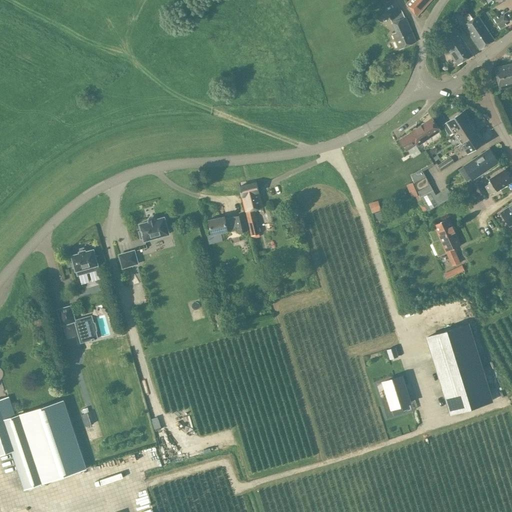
[(431,0),(409,0),(406,4),(417,16),(431,0)]
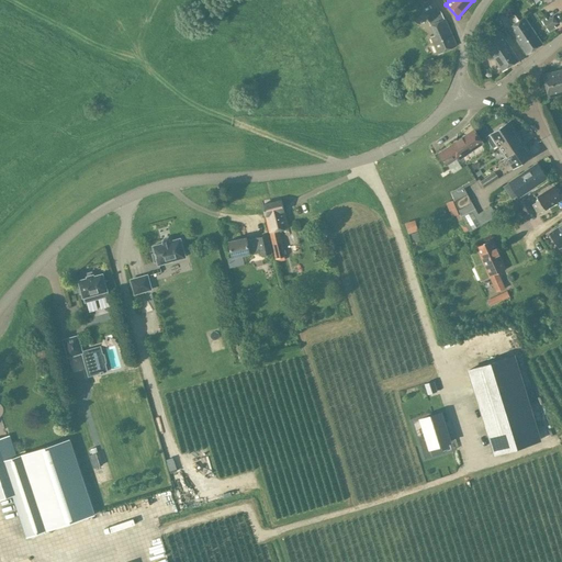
[(430,37),(438,54),(457,45),(450,30),(445,19),(441,11),(427,17),(431,25),(436,35),(430,37)]
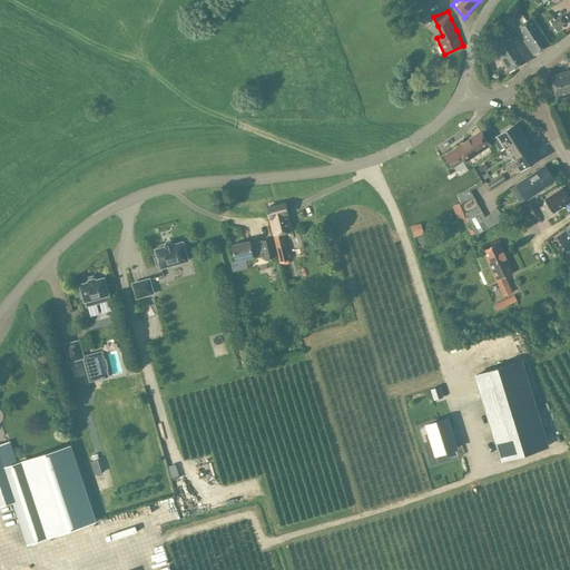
[(550,43),(532,17),(516,28),(534,55),(550,43)]
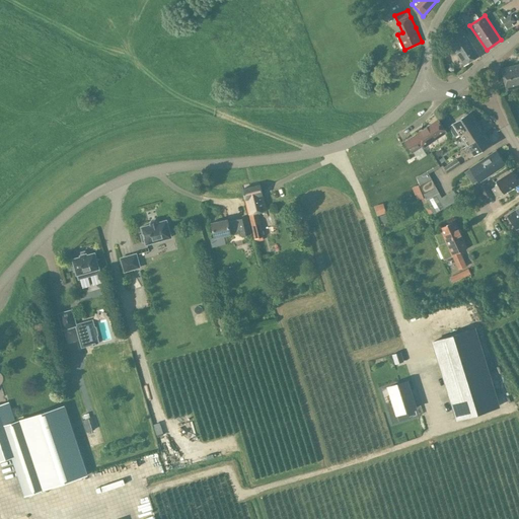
[(506,19),(502,21),(507,28),(513,25),(512,23),(515,21),(511,15),(506,19)]
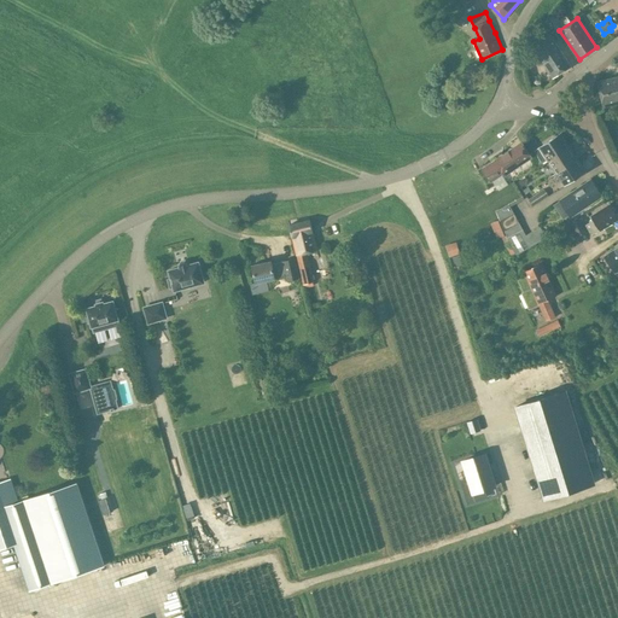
[(571,66),(551,35),(532,47),(553,79),(571,66)]
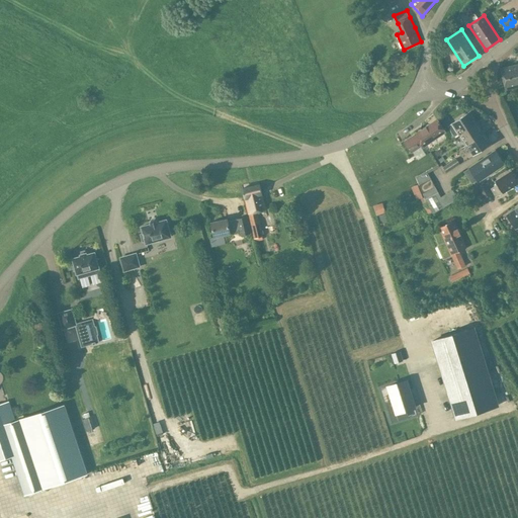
[(517,64),(501,69),(506,90),(517,87),(517,64)]
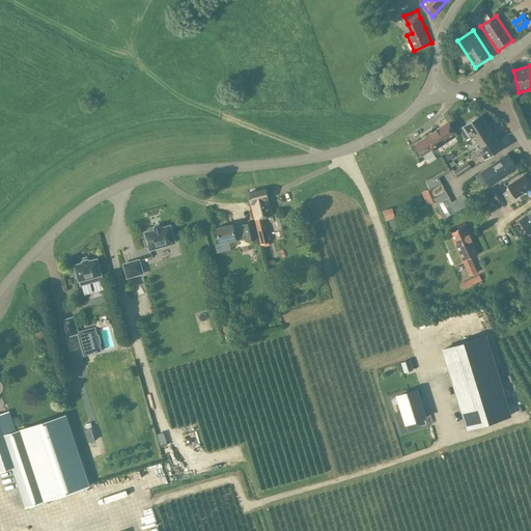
[(471,138),(490,126),(481,114),(458,130),(467,141),(471,138)]
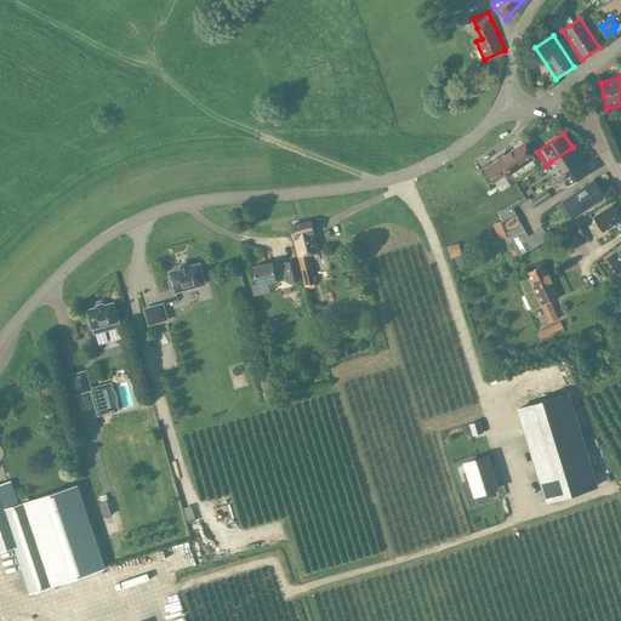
[(507,177),(534,158),(524,143),(496,161),(485,170),(493,182),(505,175),(507,177)]
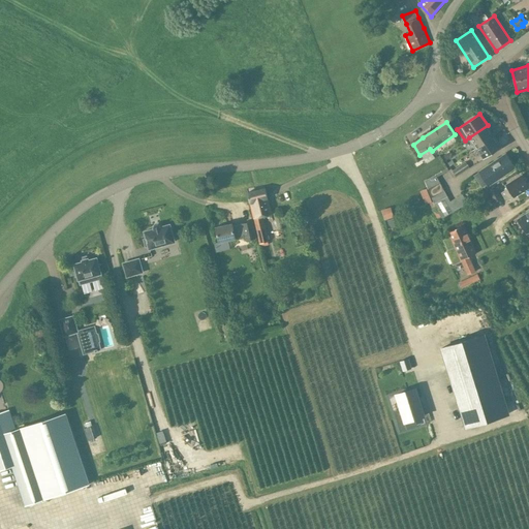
[(476,148),(494,135),(488,125),(469,137),(476,148)]
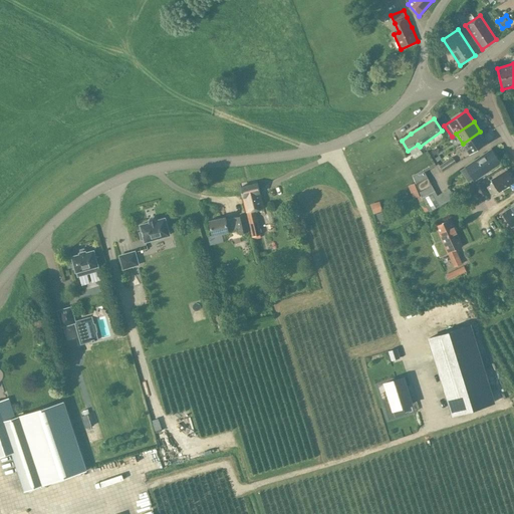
[(480,132),(463,144),(469,155),(487,143),(480,132)]
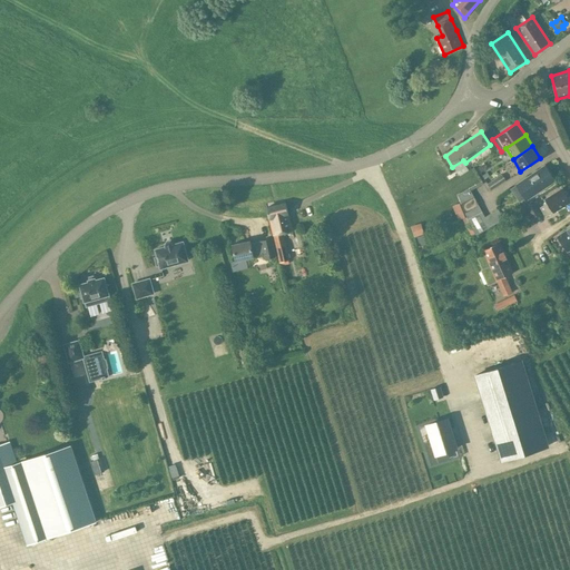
[(554,180),(544,166),(517,184),(526,199),(554,180)]
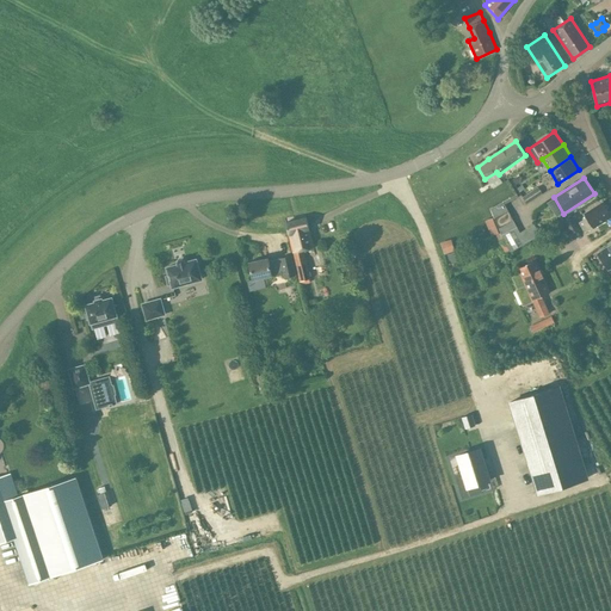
[(543,193),(538,186),(523,197),(528,204),(543,193)]
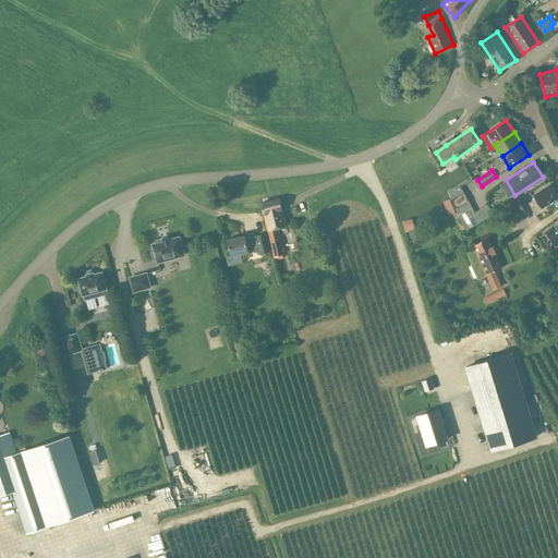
[(460,184),(448,191),(451,198),(464,192),(460,184)]
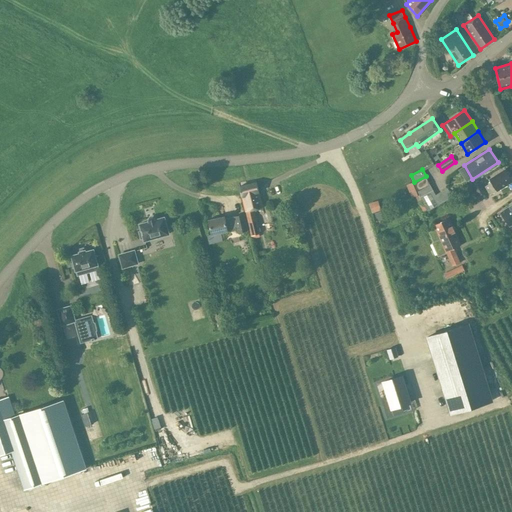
[(506,171),(505,169),(489,179),(491,182),(485,186),(491,194),(511,180),(509,176),(510,174),(508,171),(506,171)]
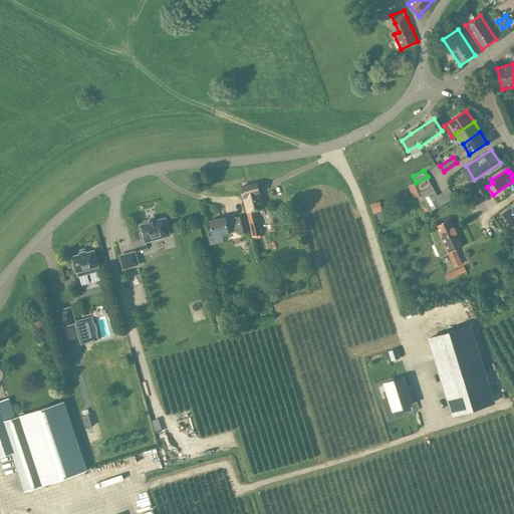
[(432,184),(428,177),(416,183),(419,191),(432,184)]
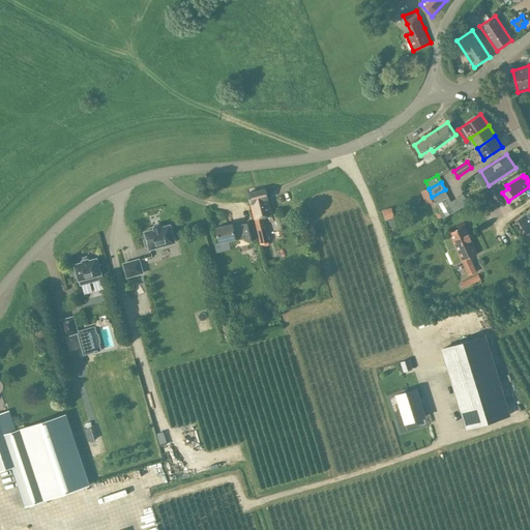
[(503,198),(496,186),(488,192),(495,203),(503,198)]
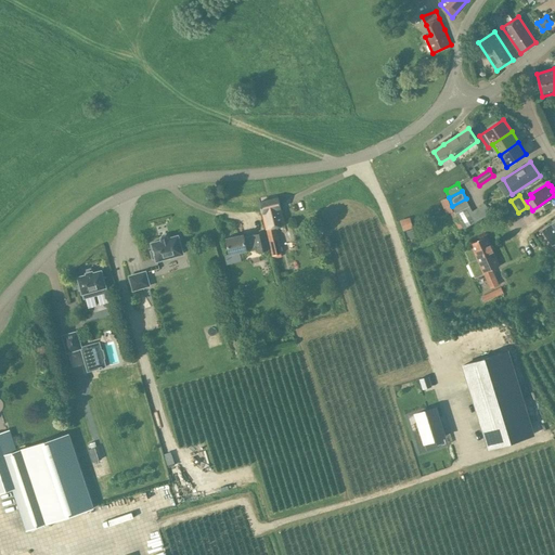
[(285,224),(279,197),(259,202),(273,256),(282,254),(275,228),(285,224)]
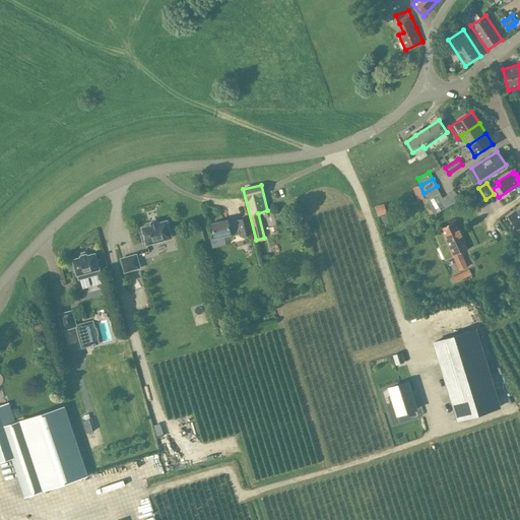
[(415,194),(421,192),(418,185),(412,188),(415,194)]
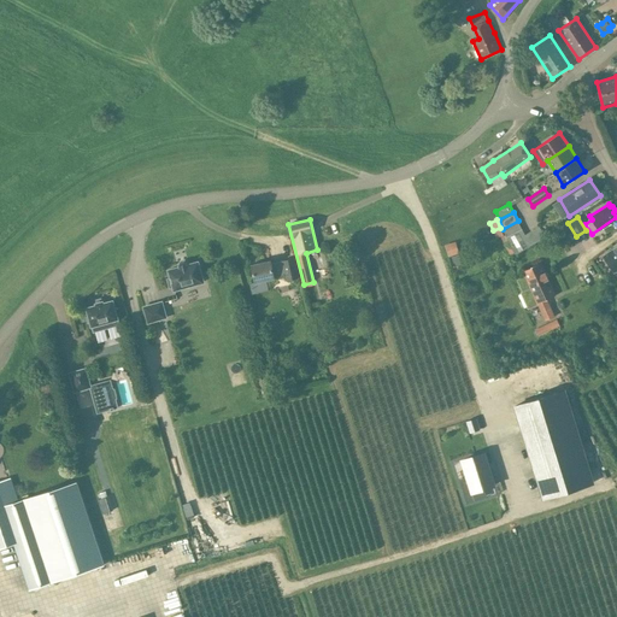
[(503,229),(505,234),(506,236),(522,229),(518,221),(503,229)]
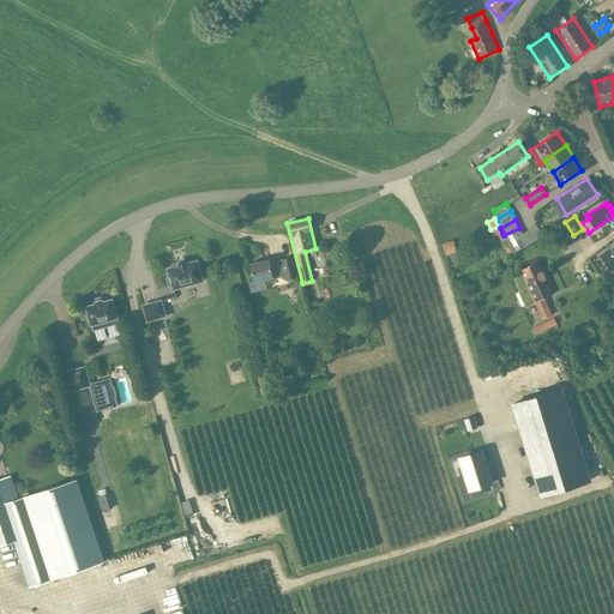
[(504,235),(512,253),(543,236),(536,224),(523,234),(519,228),(504,235)]
